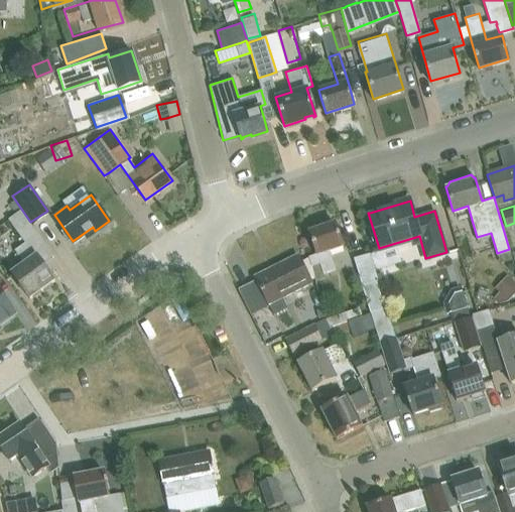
[(53,278),(42,263),(53,254),(36,232),(19,209),(8,217),(24,241),(14,248),(24,262),(11,271),(29,296),(53,278)]
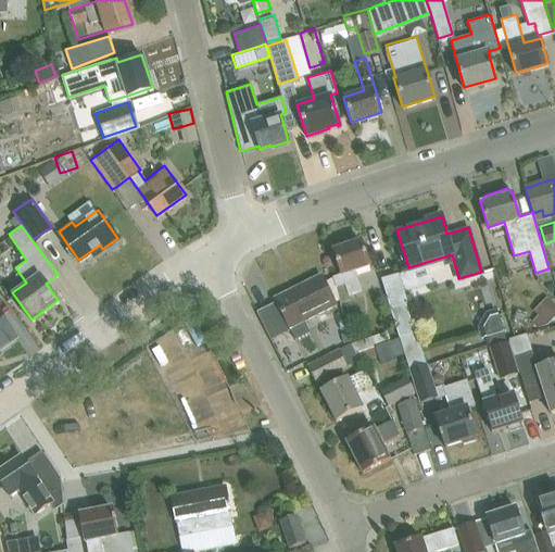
[(393,259),(403,255),(396,238),(387,241),(393,259)]
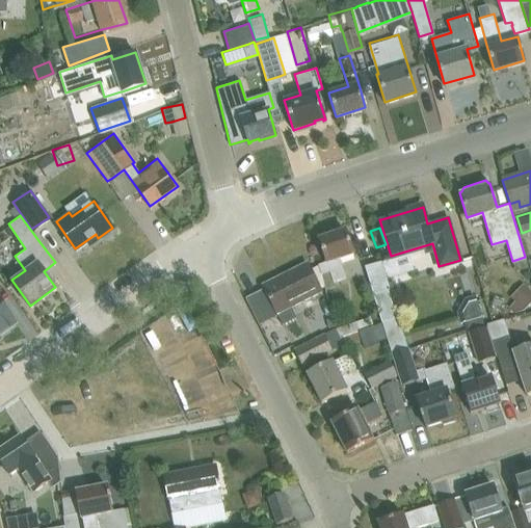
[(334,281),(345,276),(339,258),(353,253),(345,229),(318,238),(326,261),(318,263),(324,281),(323,282),(325,287),(335,284),(334,281)]
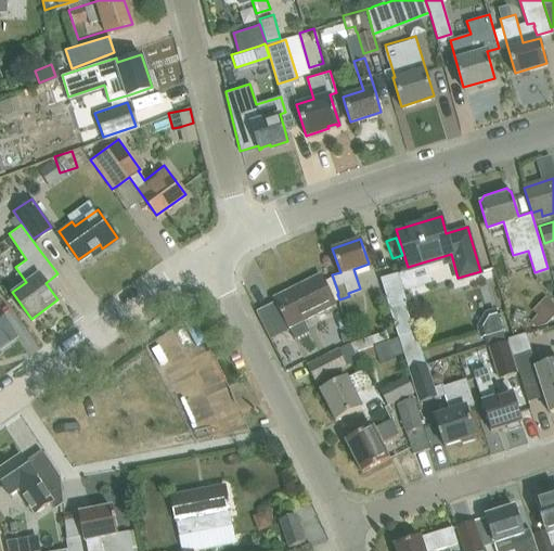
[(398,335),(399,337),(415,332),(414,328),(420,327),(414,308),(408,310),(404,300),(406,299),(397,270),(381,276),(398,333),(398,335)]
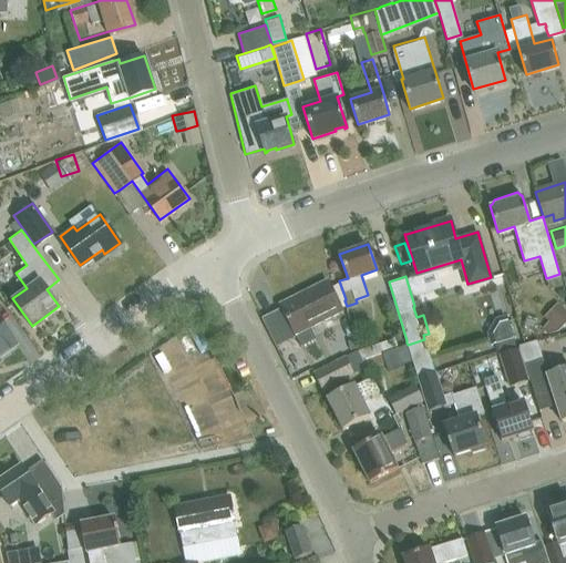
[(327,278),(300,290),(302,294),(281,304),(280,302),(279,302),(295,333),(296,333),(300,344),(316,336),(310,325),(342,309),(327,278)]
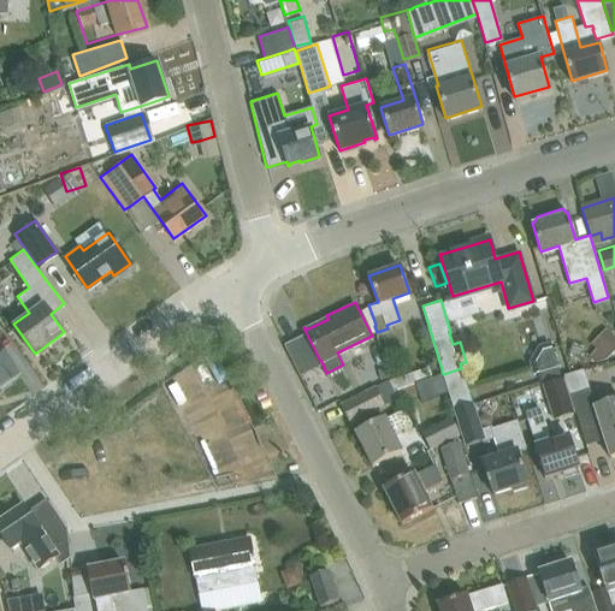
[(595,346),(587,353),(595,360),(605,356),(614,345),(614,334),(610,330),(595,346)]
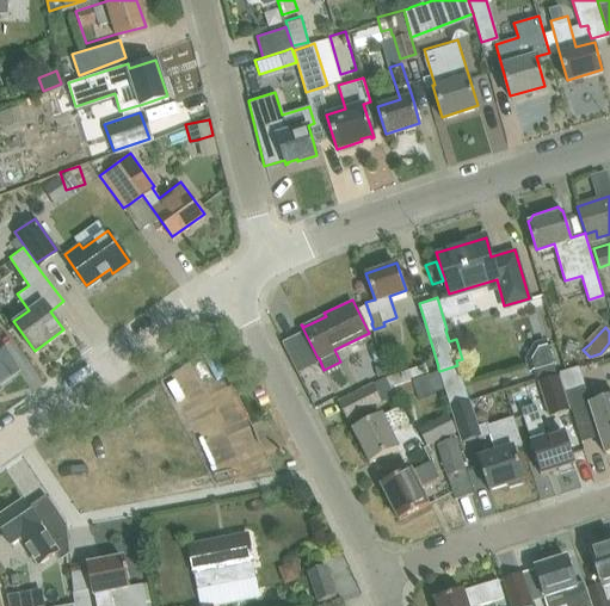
[(537,345),(530,357),(533,368),(534,368),(552,362),(547,342),(537,345)]
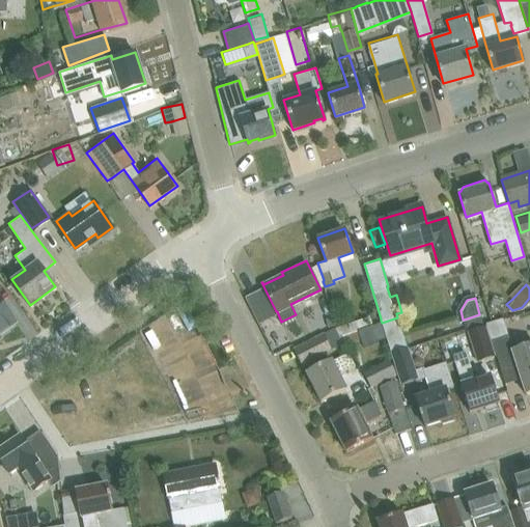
[(0,330),(15,321),(0,299),(0,330)]
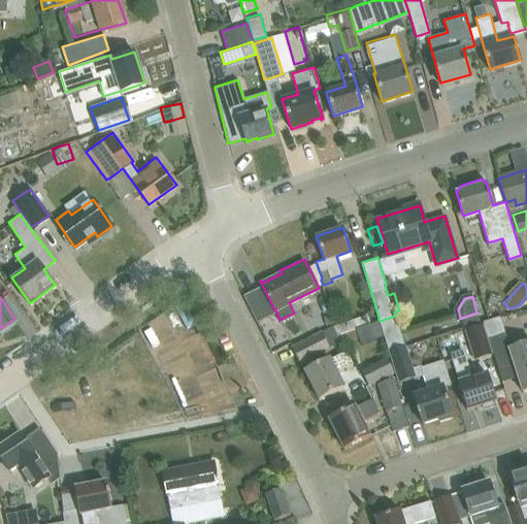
[(366,313),(332,324),(336,333),(370,322),(366,313)]
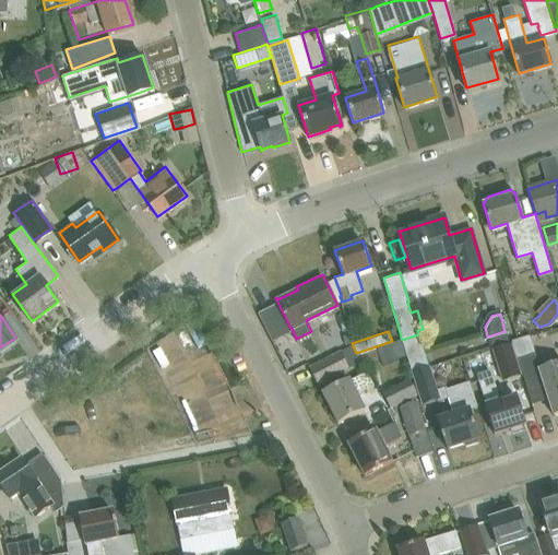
[(419,334),(402,340),(406,354),(412,368),(427,363),(419,334)]
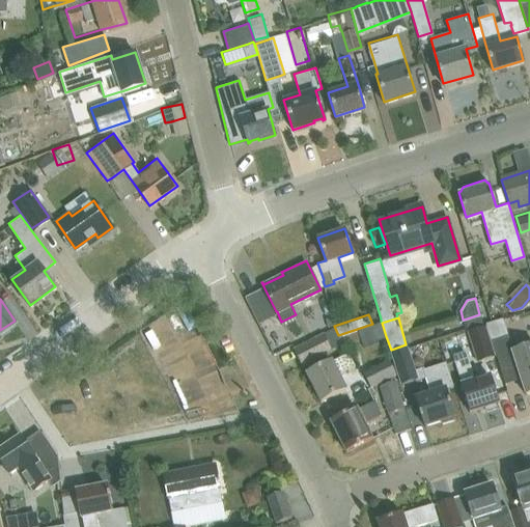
[(372,324),(338,335),(342,342),(359,337),(362,344),(386,336),(382,323),(381,321),(372,324)]
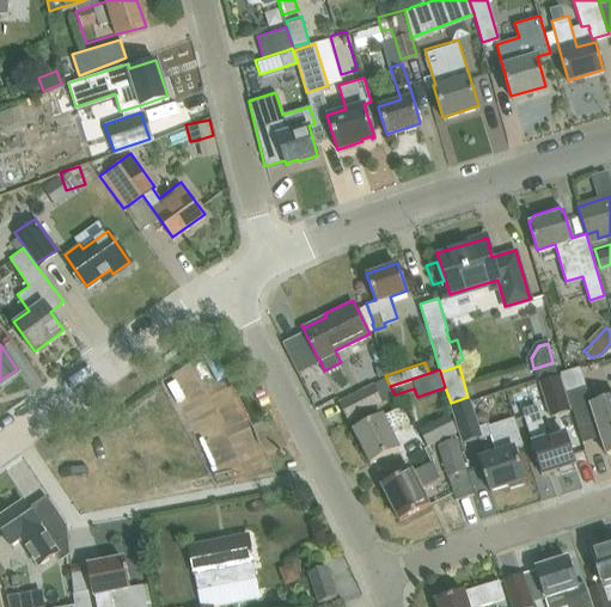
[(566,390),(560,372),(537,379),(549,415),(570,408),(564,390),(566,390)]
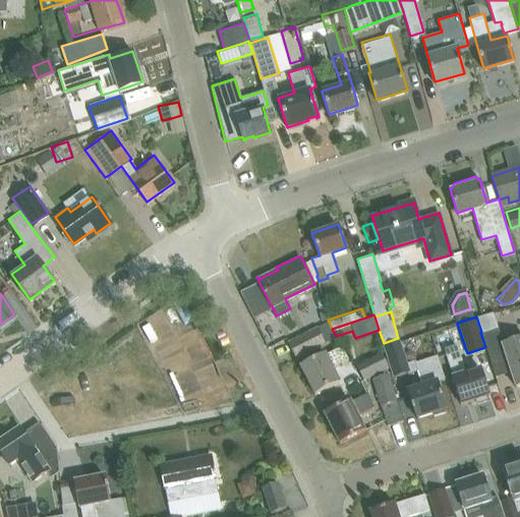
[(316,327),(306,332),(288,341),(296,356),(325,342),(336,336),(332,329),(328,320),(316,326),(316,327)]
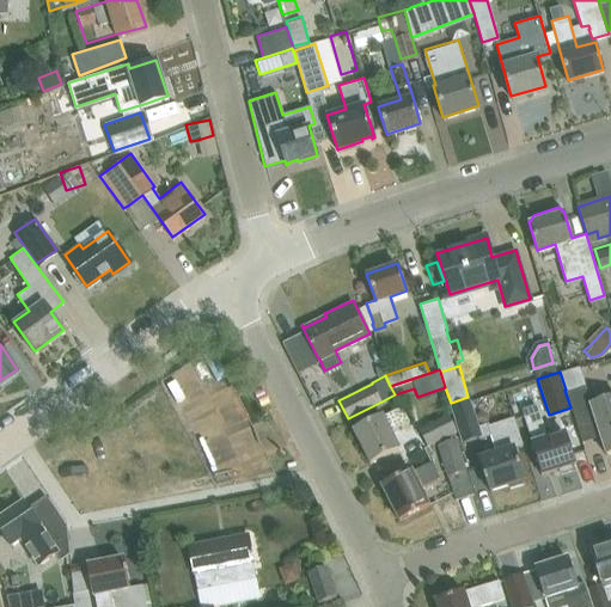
[(584,384),(566,390),(564,390),(570,408),(572,406),(574,417),(592,412),(605,452),(610,449),(610,394),(590,403),(584,384)]
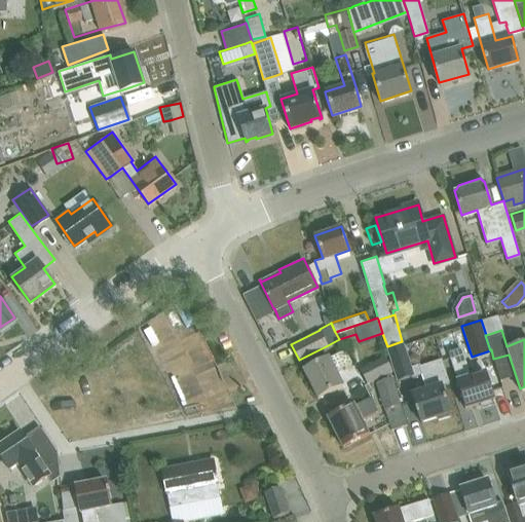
[(404,341),(402,341),(387,346),(397,377),(411,373),(413,372),(411,365),(404,341)]
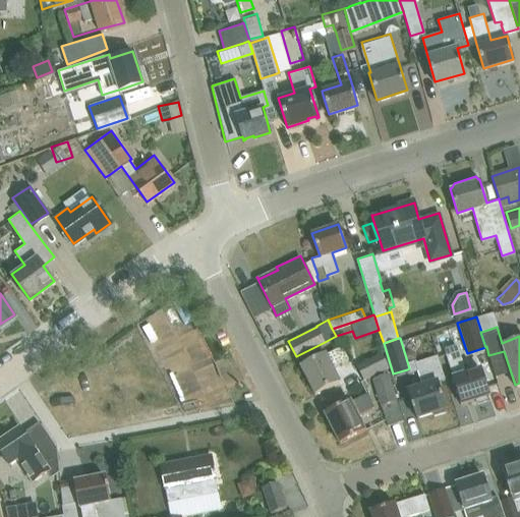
[(456,344),(444,348),(453,376),(455,384),(461,403),(488,394),(480,366),(465,371),(456,344)]
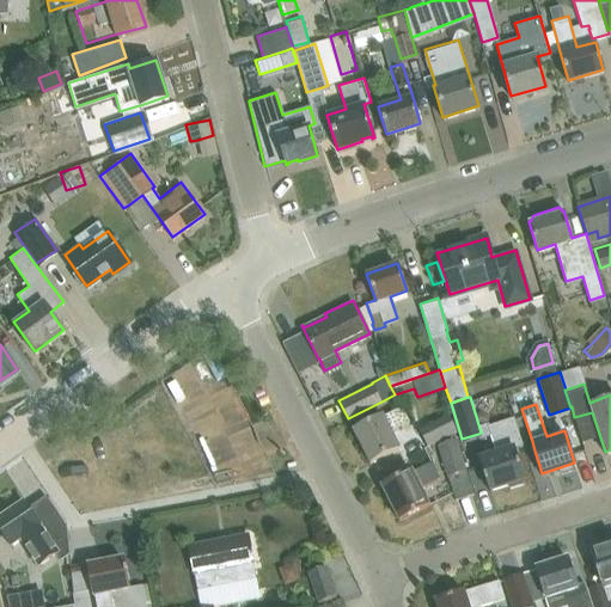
[(409,420),(401,405),(383,415),(382,414),(353,429),(370,461),(398,446),(390,429),(409,420)]
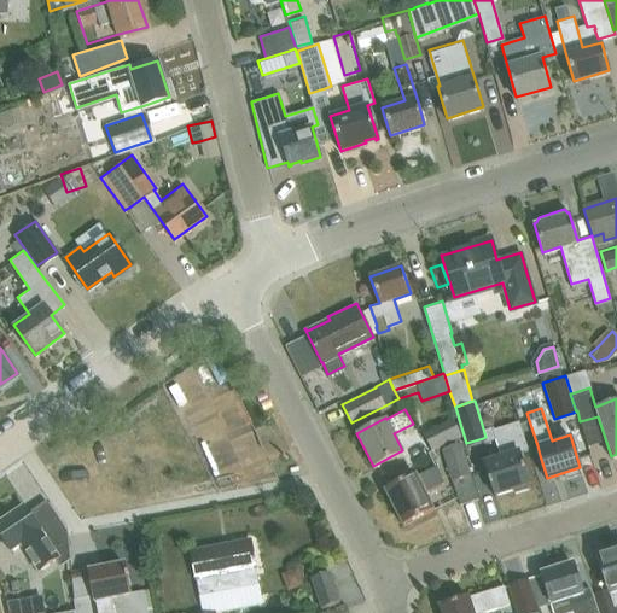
[(460,432),(452,415),(423,430),(431,448),(460,432)]
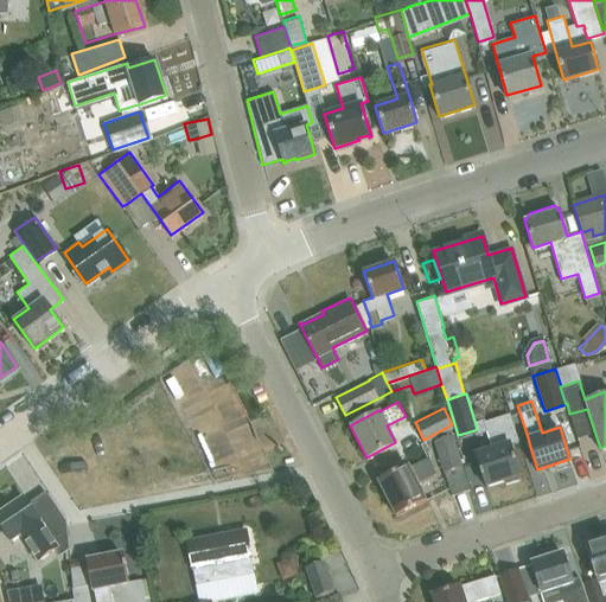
[(491,447),(474,452),(480,471),(479,471),(480,474),(482,474),(485,485),(520,474),(509,442),(517,440),(511,418),(509,411),(485,418),(483,418),(486,429),(491,447)]
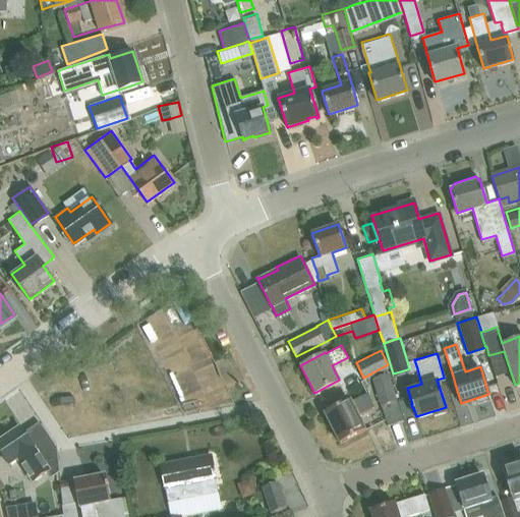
[(387,371),(371,377),(381,404),(396,399),(387,371)]
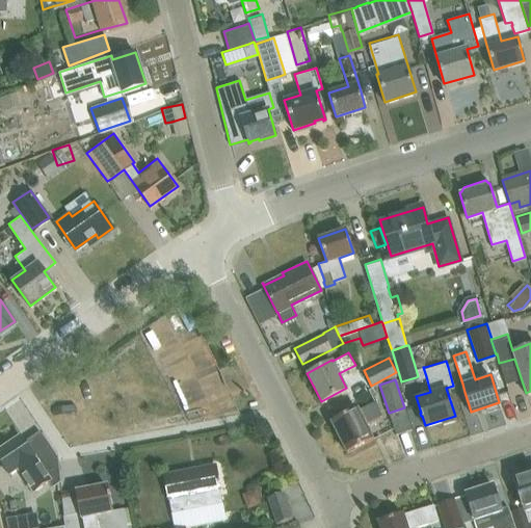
[(365,423),(381,414),(374,399),(349,412),(332,421),(346,451),(372,438),(365,423)]
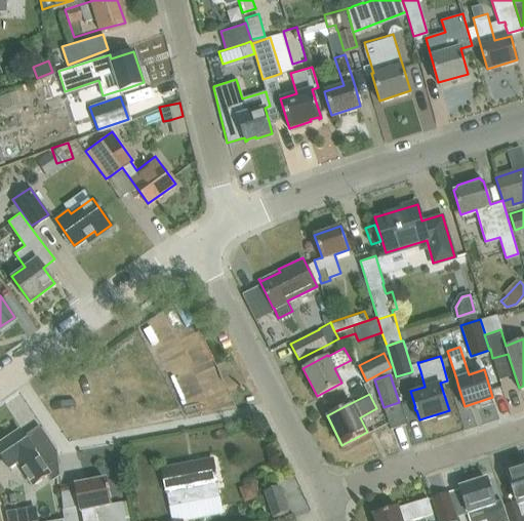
[(19,429),(0,441),(0,454),(8,467),(16,461),(32,484),(48,473),(51,478),(58,473),(56,449),(40,425),(25,435),(19,429)]
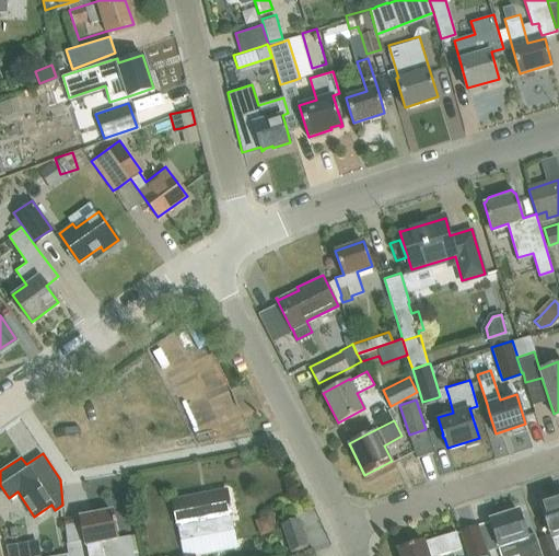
[(172,498),(177,522),(179,536),(233,525),(225,489),(201,494),(200,493),(172,498)]
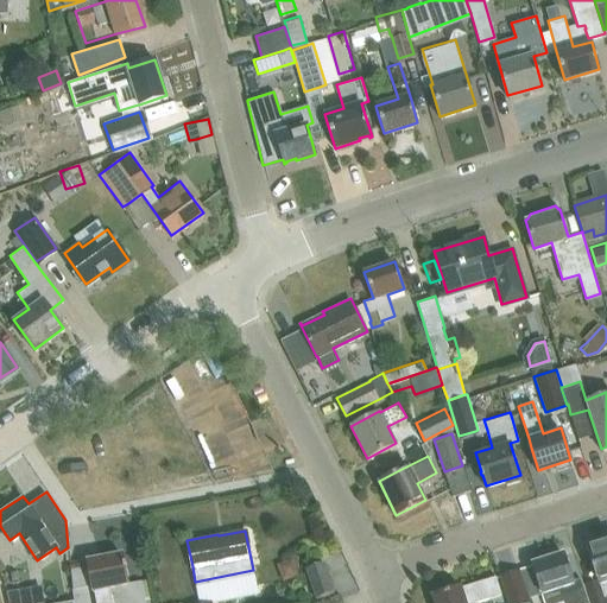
[(606,602),(606,595),(606,594),(606,537),(587,544),(598,577),(582,582),(588,602),(606,602)]
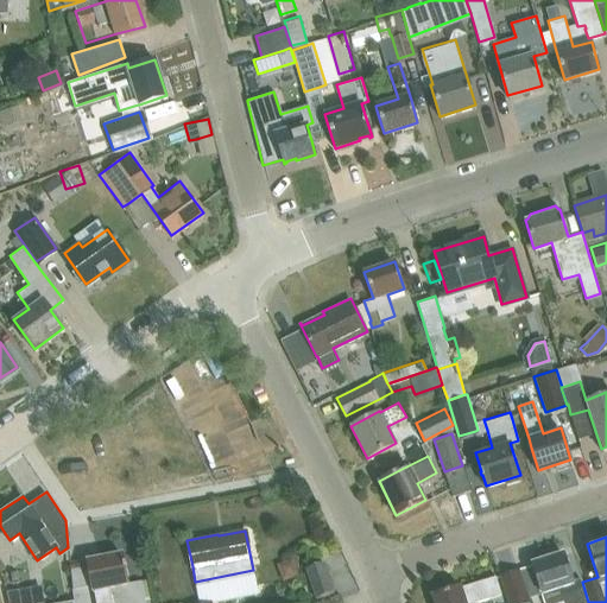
[(105,556),(87,559),(92,582),(95,602),(145,602),(140,579),(127,582),(125,567),(126,567),(125,563),(124,563),(121,552),(118,553),(117,548),(103,551),(105,556)]
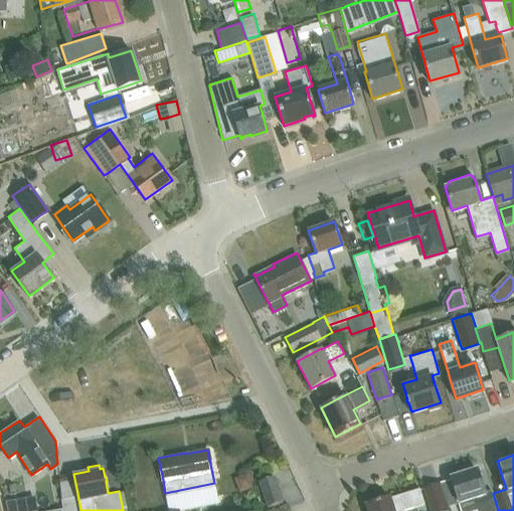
[(498,510),(493,493),(493,494),(491,488),(484,491),(477,468),(451,476),(451,478),(439,481),(447,508),(449,508),(448,504),(459,500),(462,510),(474,507),(475,510),(498,510)]
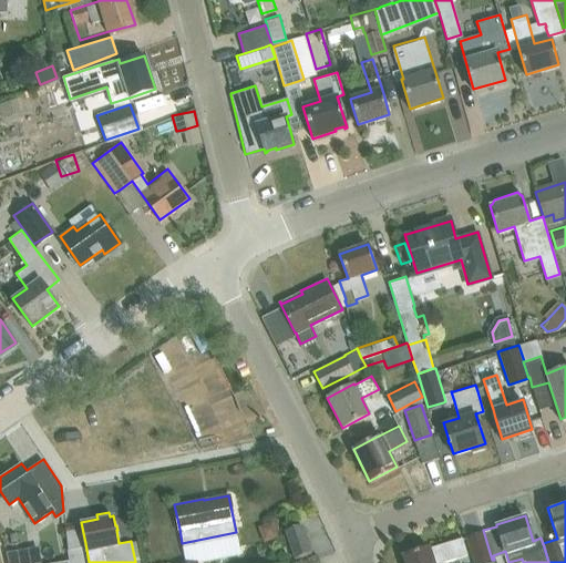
[(295,558),(311,552),(301,523),(285,529),(295,558)]
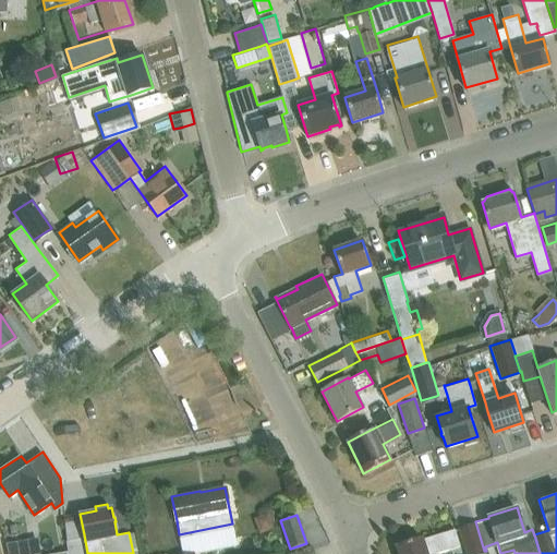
[(459,527),(467,553),(473,553),(484,551),(475,521),(459,527)]
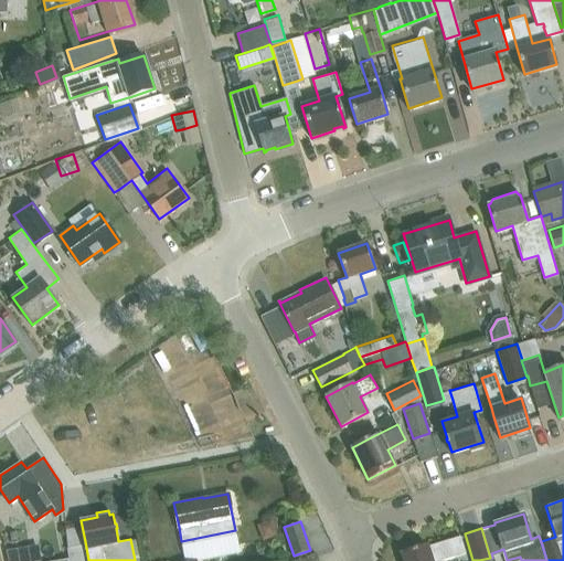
[(460,535),(401,553),(403,560),(432,560),(433,560),(465,551),(460,535)]
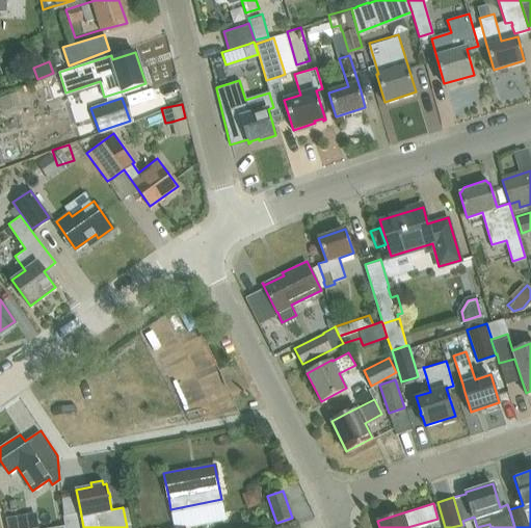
[(50,504),(21,507),(22,526),(51,524),(50,504)]
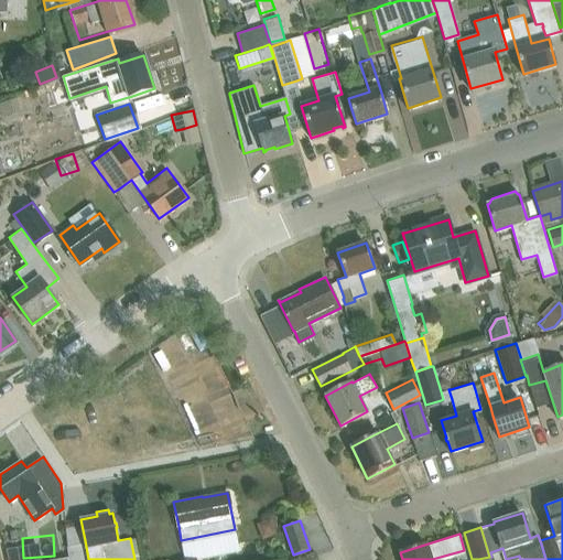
[(84,559),(82,542),(66,546),(67,556),(67,559),(84,559)]
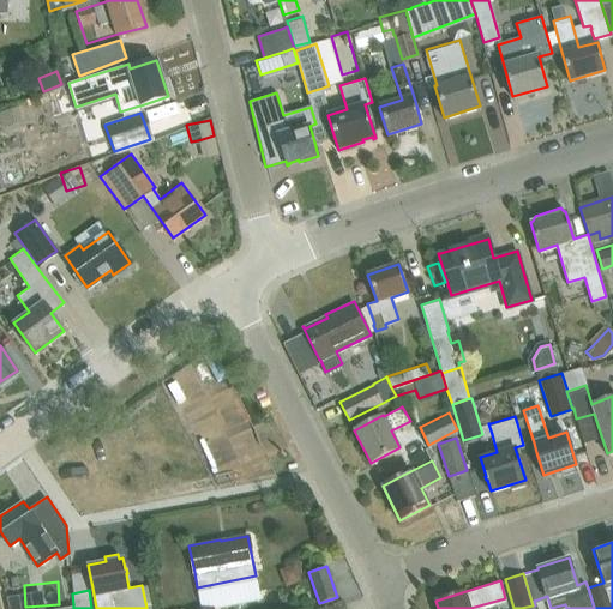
[(14,594),(6,595),(6,597),(8,608),(25,608),(25,604),(14,594)]
